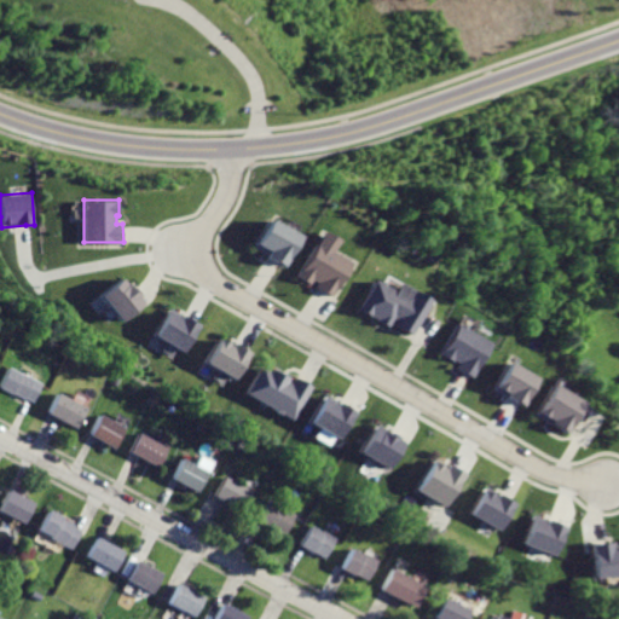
[(267,219),(252,246),(264,252),(261,256),(279,266),(296,235),(267,219)]
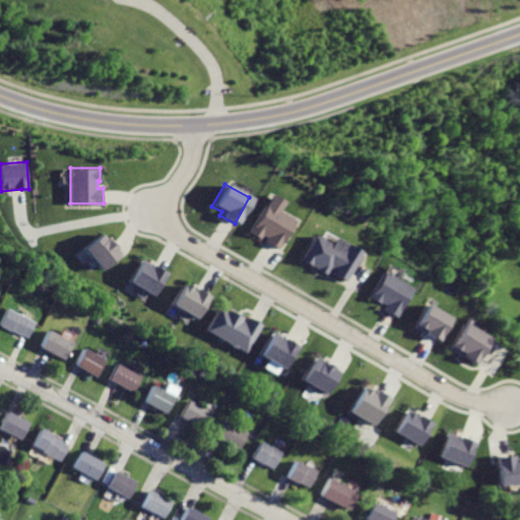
[(267,192),(246,232),(255,237),(257,233),(261,236),(259,240),(275,249),(291,219),(274,210),(280,199),(267,192)]
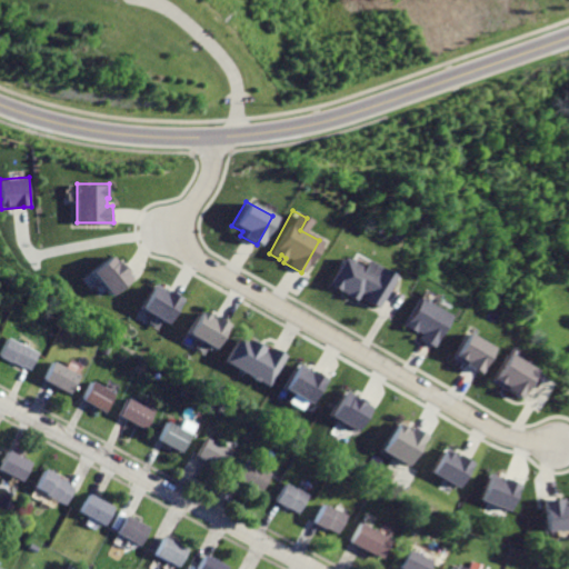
[(340,253),(322,285),(351,300),(356,292),(360,295),(358,298),(373,307),(390,276),(359,259),(357,262),(340,253)]
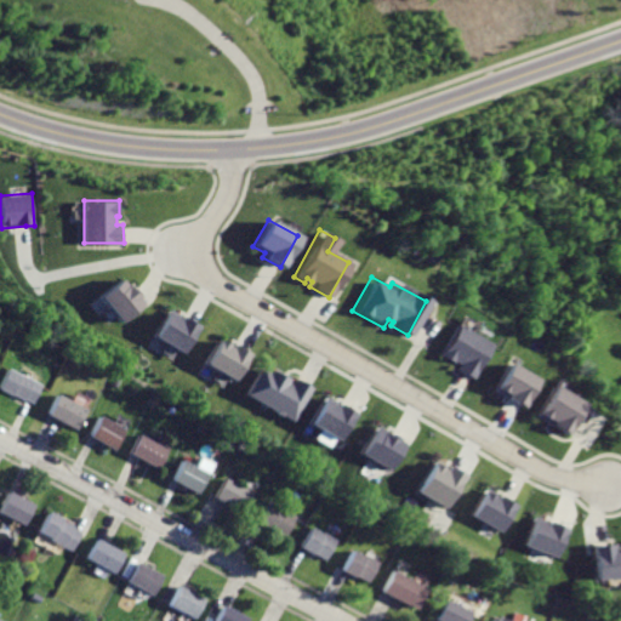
[(123,278),(100,296),(120,323),(146,301),(134,286),(131,288),(123,278)]
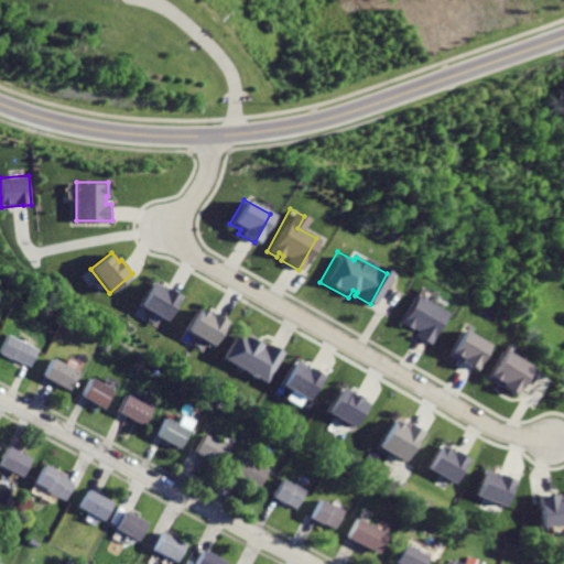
[(156,279),(140,304),(165,320),(182,295),(156,279)]
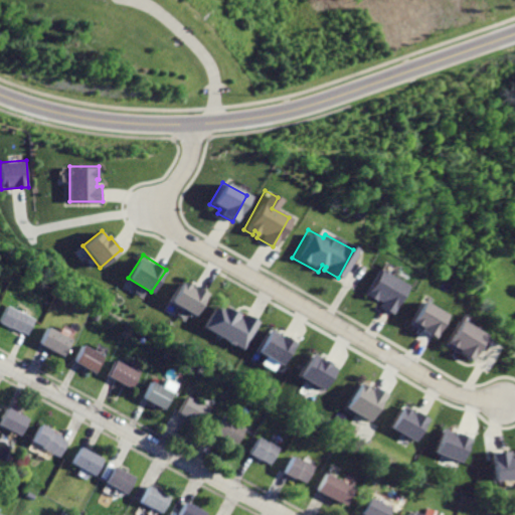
[(376,269),(361,294),(370,300),(371,298),(375,300),(373,304),(387,313),(404,285),(376,269)]
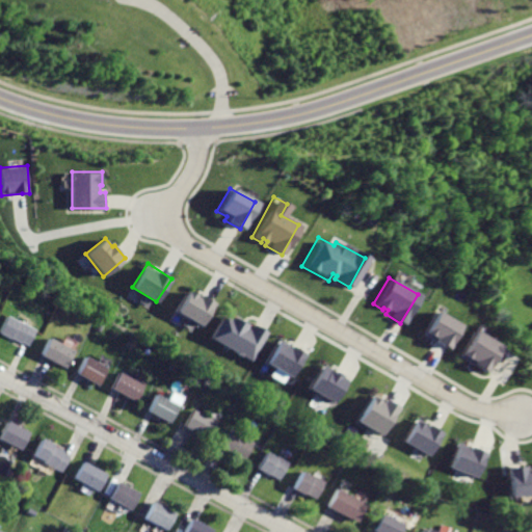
[(188,290),(176,312),(202,326),(216,301),(200,293),(198,296),(188,290)]
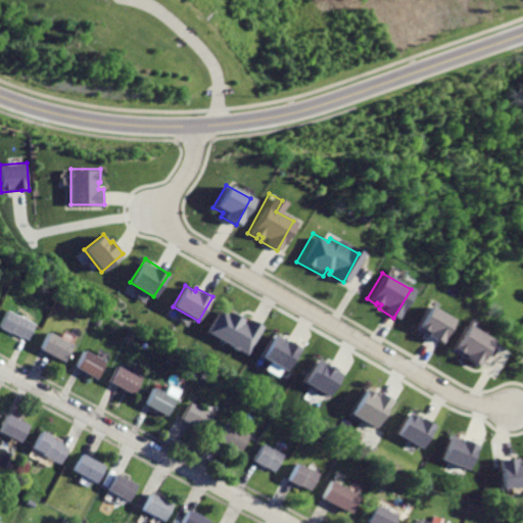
[(424,303),(411,327),(436,342),(450,319),(424,303)]
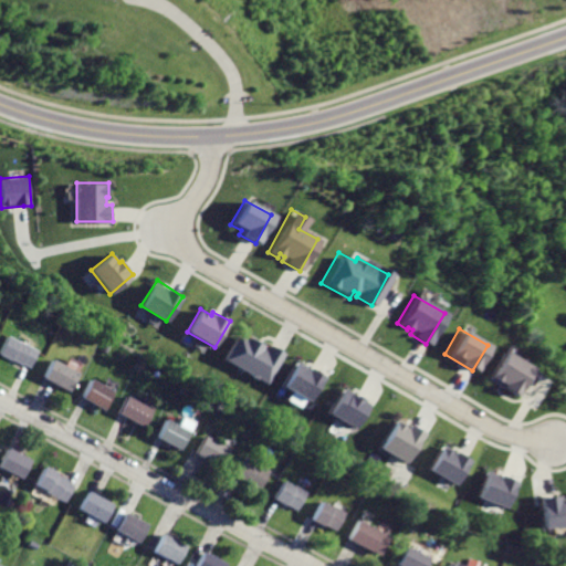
[(240,334),(226,359),(265,383),(283,352),(271,344),(268,350),(240,334)]
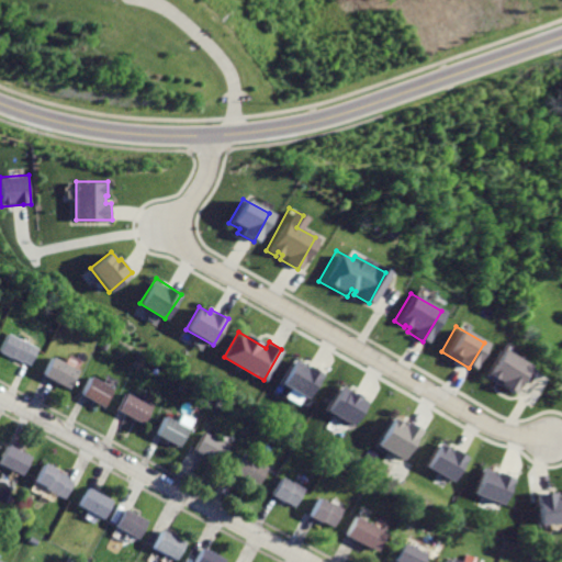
[(8,333),(0,346),(0,353),(7,357),(8,353),(20,360),(21,358),(32,363),(41,347),(21,337),(20,339),(8,333)]
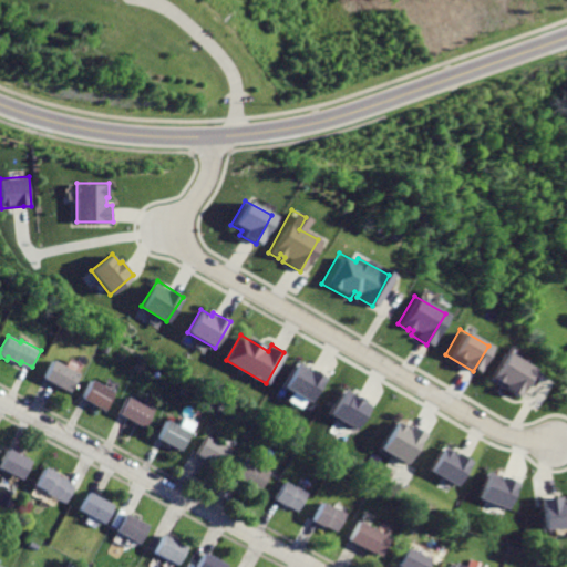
[(502,350),(486,380),(517,397),(534,368),(502,350)]
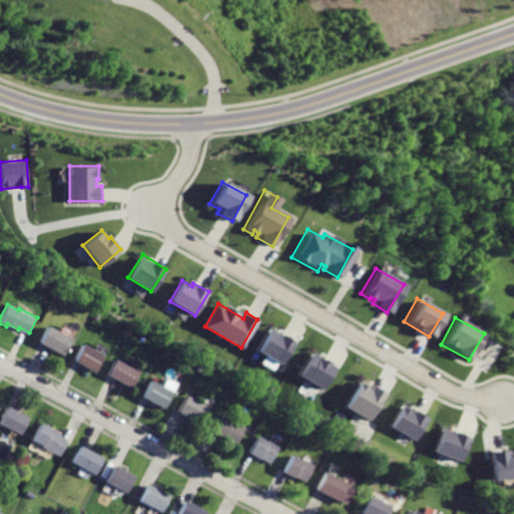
[(48,325),(40,340),(63,353),(72,337),(48,325)]
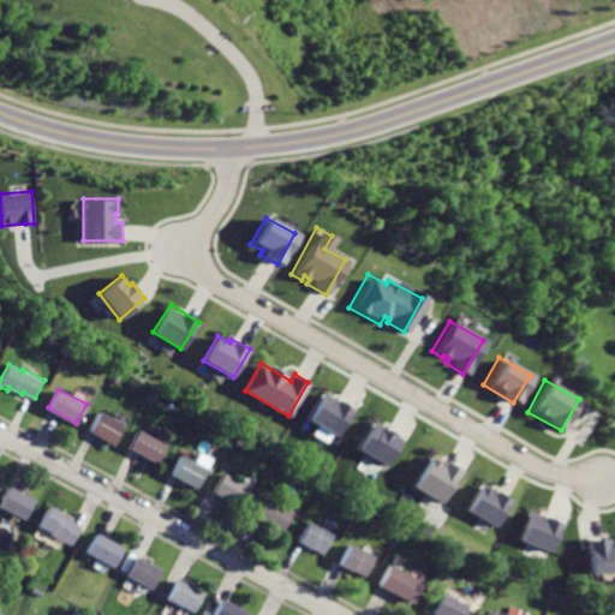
[(322,390),(306,418),(336,436),(352,408),(322,390)]
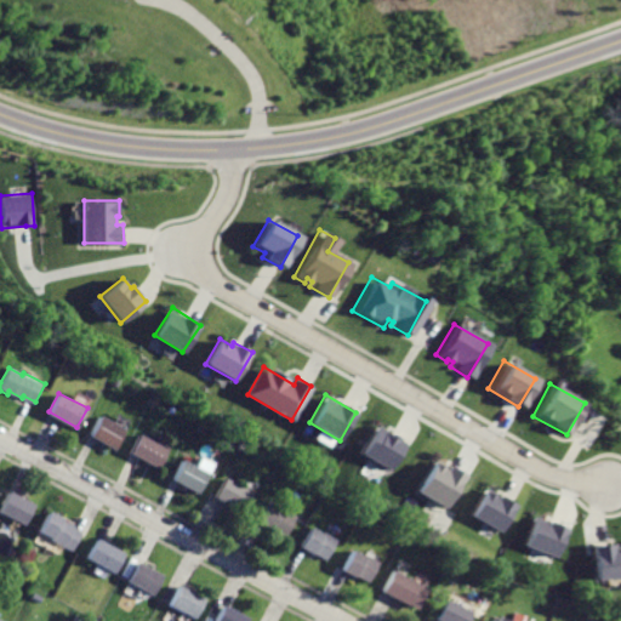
[(100,416),(90,436),(115,449),(125,429),(100,416)]
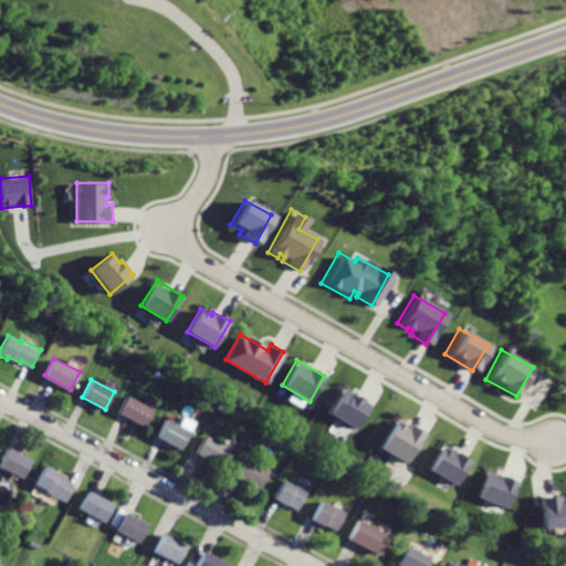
[(341,386),(326,410),(354,427),(368,402),(341,386)]
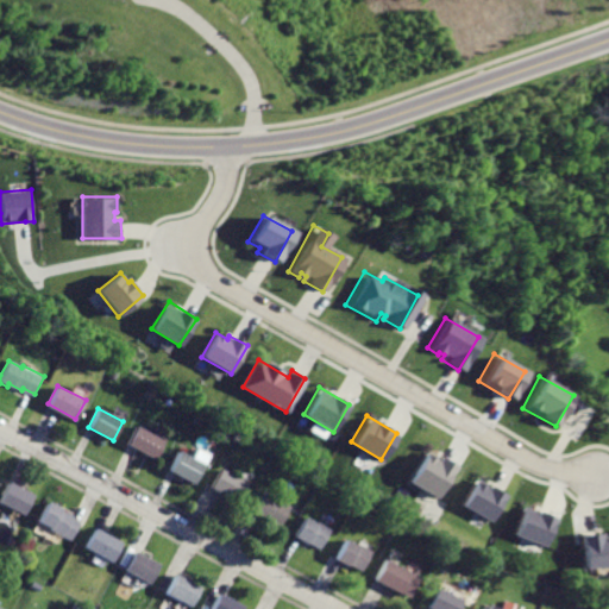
[(139,425),(130,443),(157,457),(167,439),(139,425)]
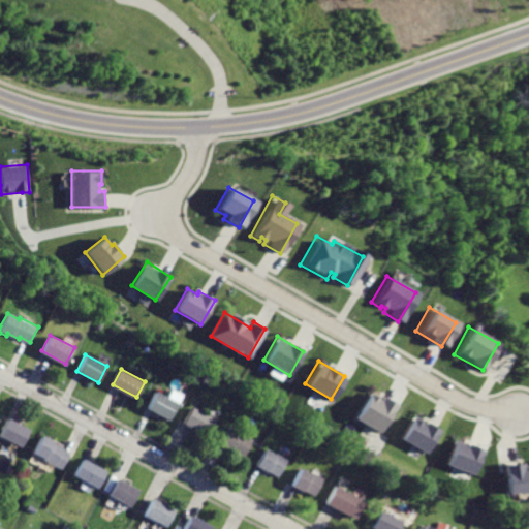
[(369,390),(353,417),(379,431),(394,404),(369,390)]
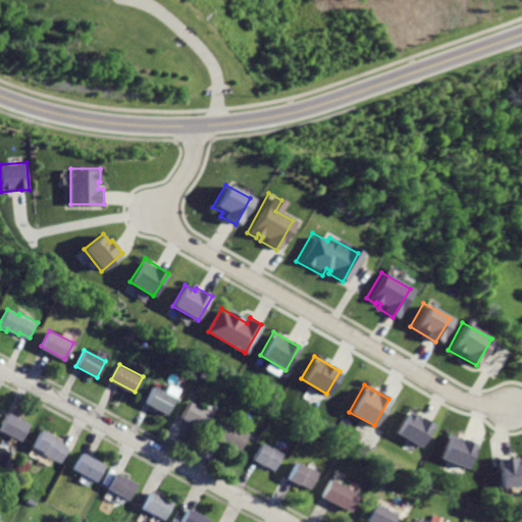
[(154,386),(147,403),(168,412),(175,397),(154,386)]
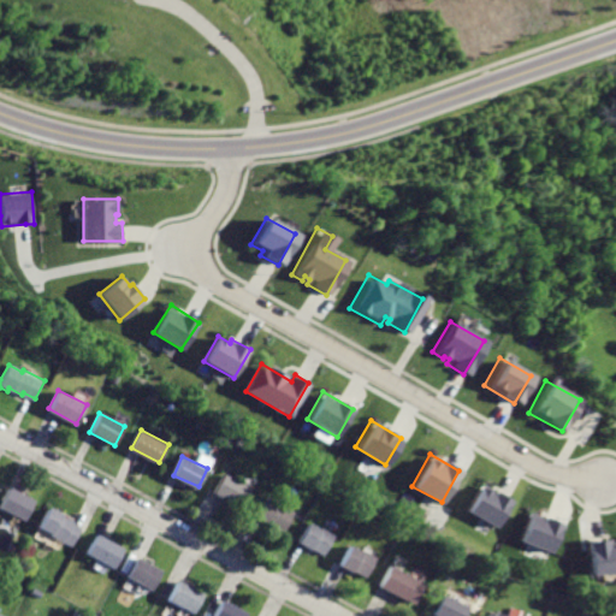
[(224,473),(212,495),(240,510),(252,489),(224,473)]
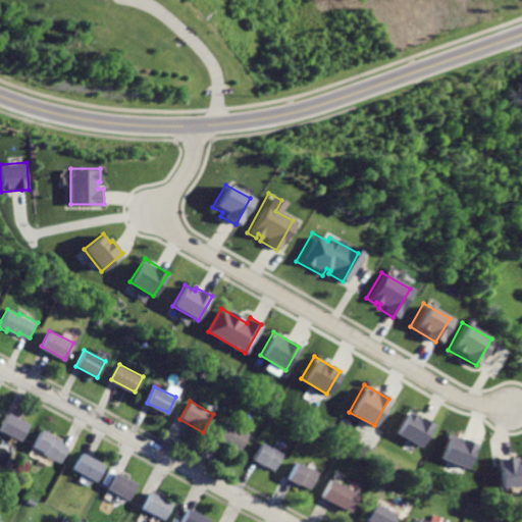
[(407,409),(394,432),(418,447),(431,423),(407,409)]
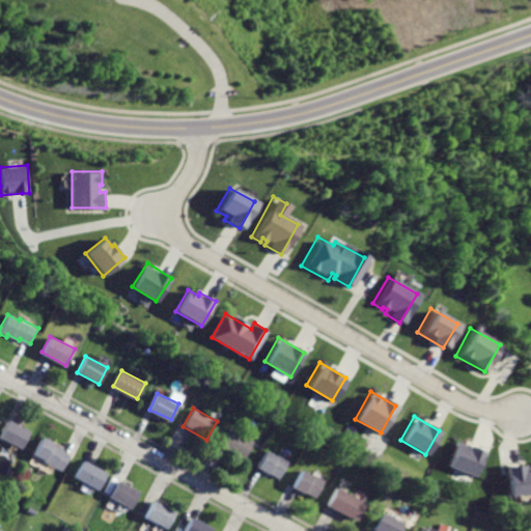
[(7,420),(0,435),(0,439),(20,449),(29,431),(7,420)]
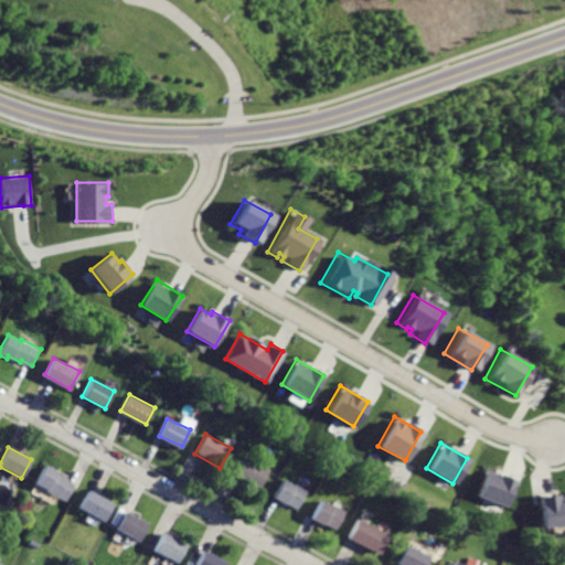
[(244,457),(235,472),(260,489),(270,472),(244,457)]
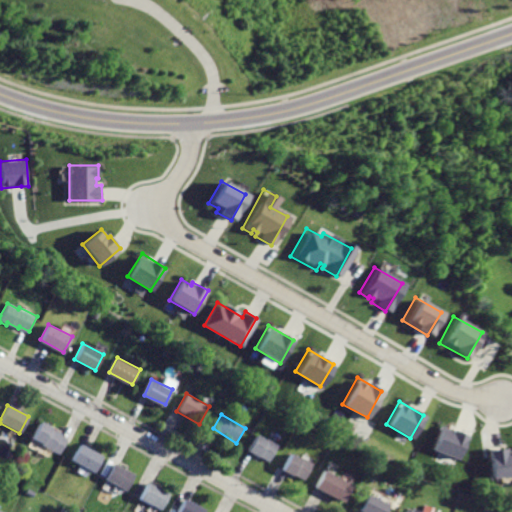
[(38,422),(29,440),(39,445),(38,447),(57,456),(64,440),(58,437),(59,434),(49,430),(50,428),(38,422)]
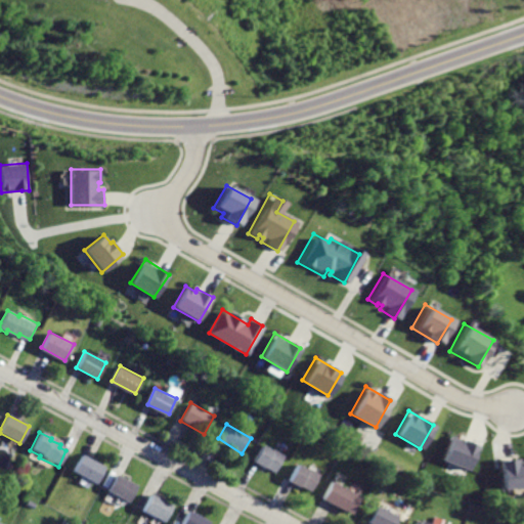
[(450,435),(441,459),(467,469),(477,445),(450,435)]
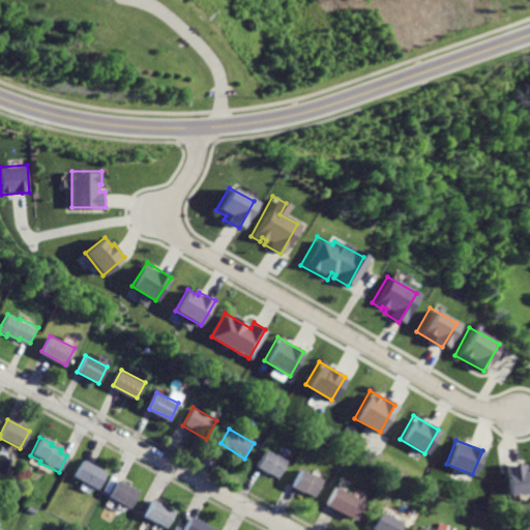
[(265,449),(255,467),(267,475),(269,472),(278,477),(289,460),(278,452),(276,455),(265,449)]
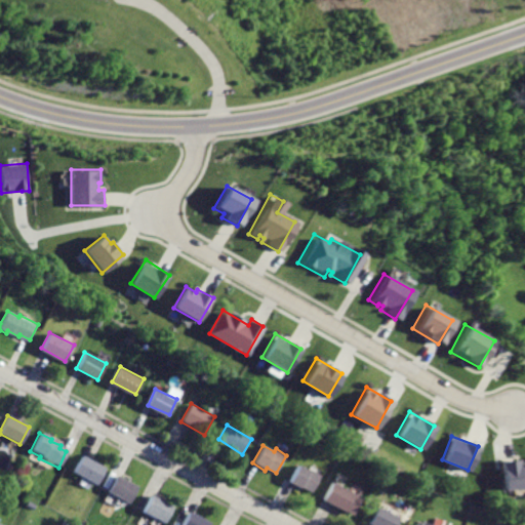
[(80,454),(71,471),(96,484),(106,468),(80,454)]
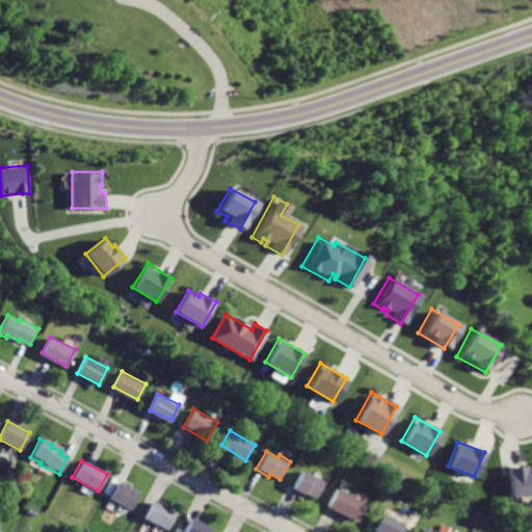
[(505,466),(508,496),(531,493),(531,469),(524,470),(524,463),(505,466)]
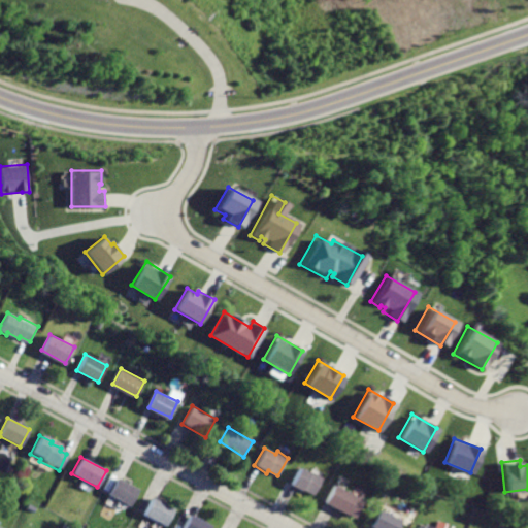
[(300,468),(291,486),(300,491),(302,488),(315,495),(324,477),(311,470),(310,473),(300,468)]
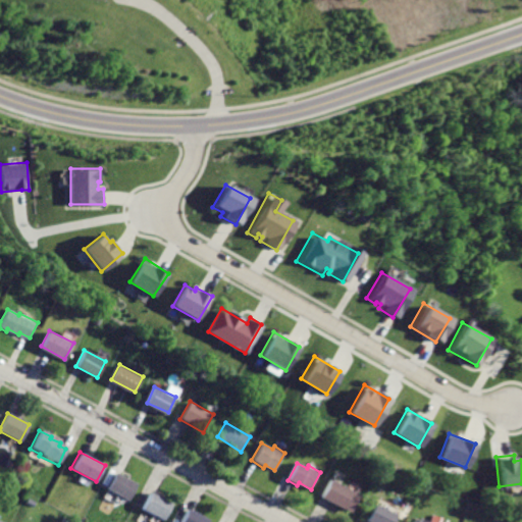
[(112,470),(104,485),(129,499),(138,483),(112,470)]
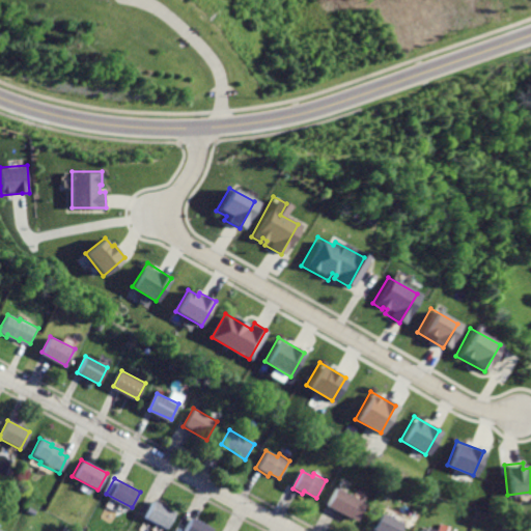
[(338,488),(329,506),(355,520),(364,503),(338,488)]
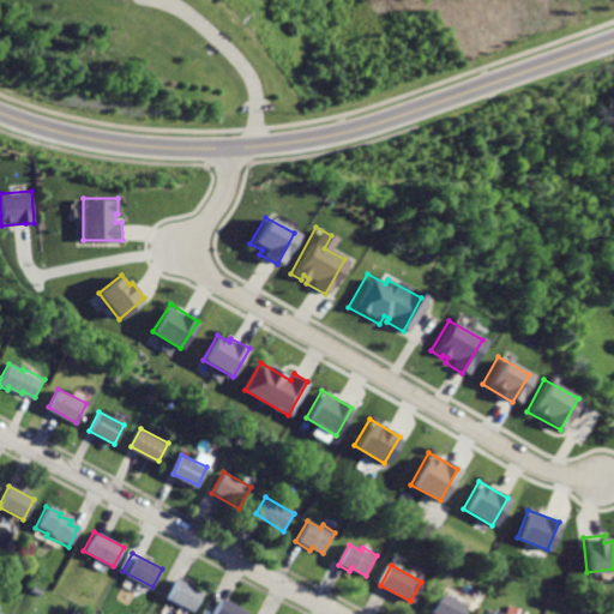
[(434,578),(427,595),(434,599),(428,613),(431,613),(465,613),(470,605),(447,595),(451,585),(434,578)]
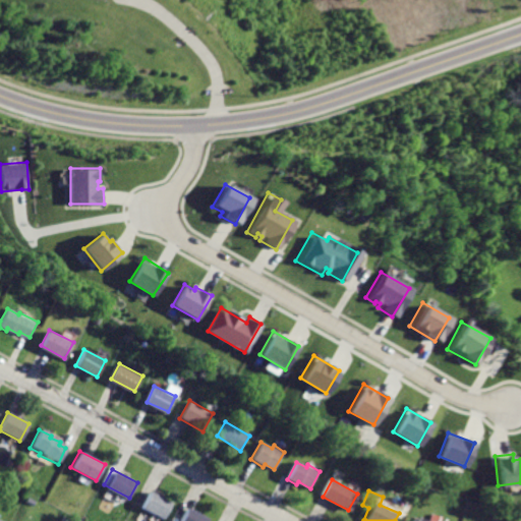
[(153,493),(145,510),(164,520),(172,503),(153,493)]
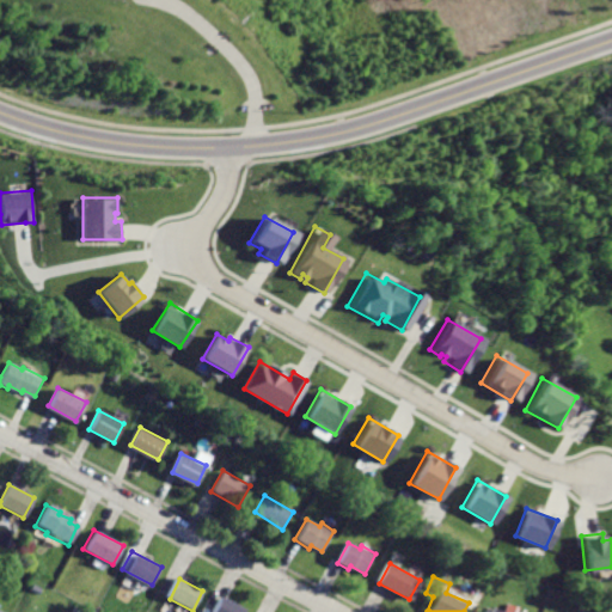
[(220,595),(212,611),(243,611),(245,609),(220,595)]
